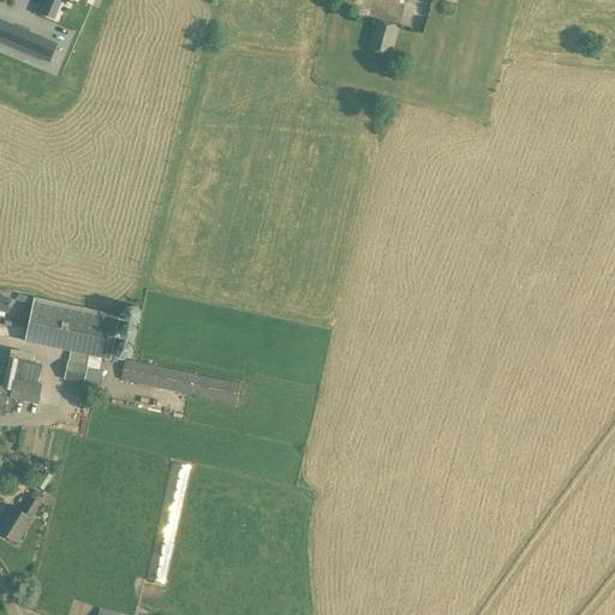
[(390,57),(399,25),(375,19),(366,49),(390,57)]
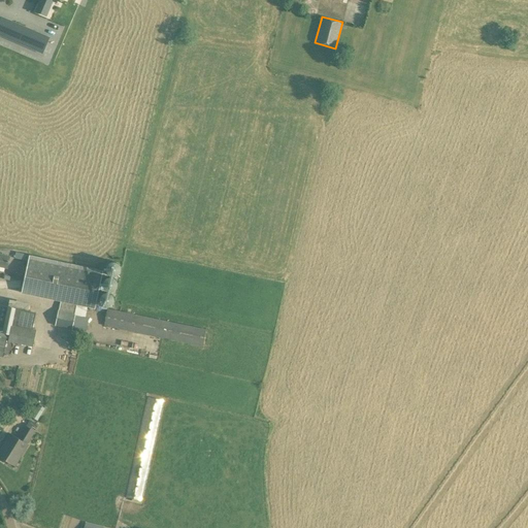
[(48,38),(0,18),(0,35),(42,54),(48,38)]
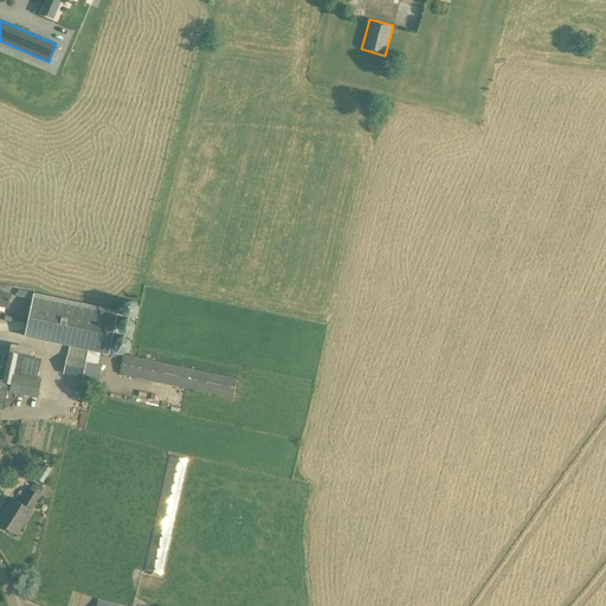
[(30,291),(18,289),(17,296),(28,298),(30,291)]
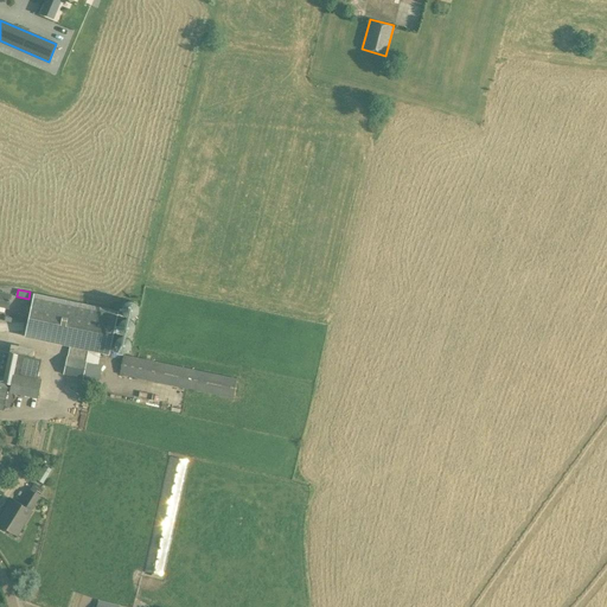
[(0,306),(8,308),(11,294),(0,292),(0,306)]
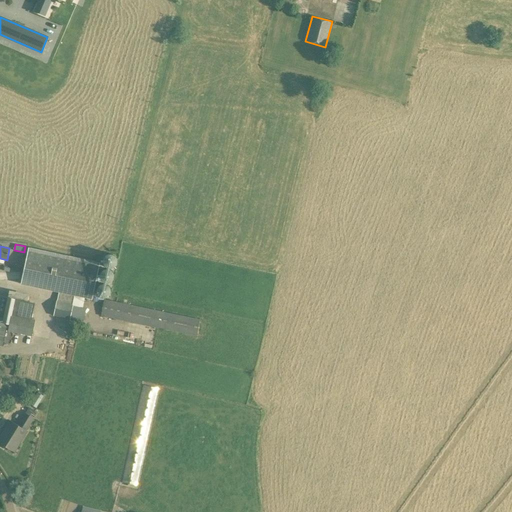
[(100,262),(28,247),(20,284),(58,292),(53,316),(69,319),(69,318),(78,320),(78,319),(83,320),(85,307),(82,306),(84,297),(92,299),(100,262)]
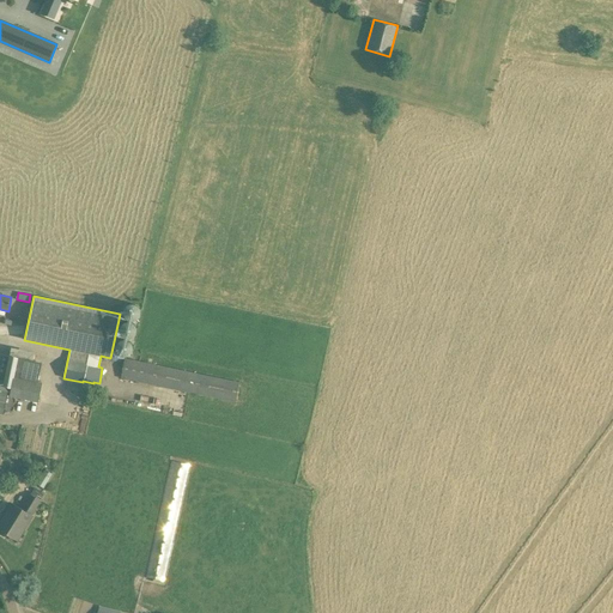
[(0,389),(7,392),(10,393),(10,396),(37,401),(41,383),(16,377),(19,358),(0,353),(0,389)]
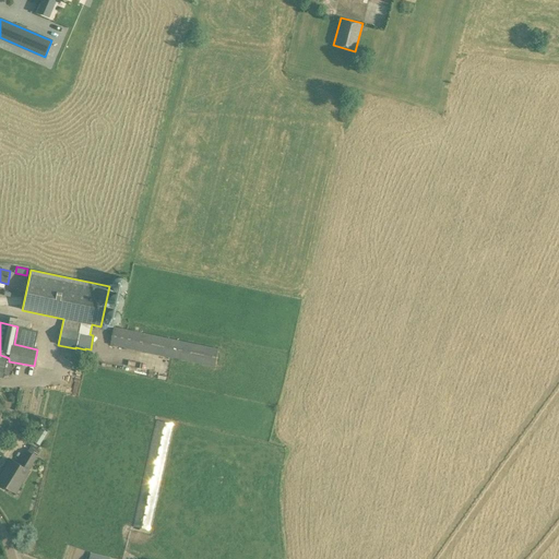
[(147,333),(142,358),(219,375),(225,349),(147,333)]
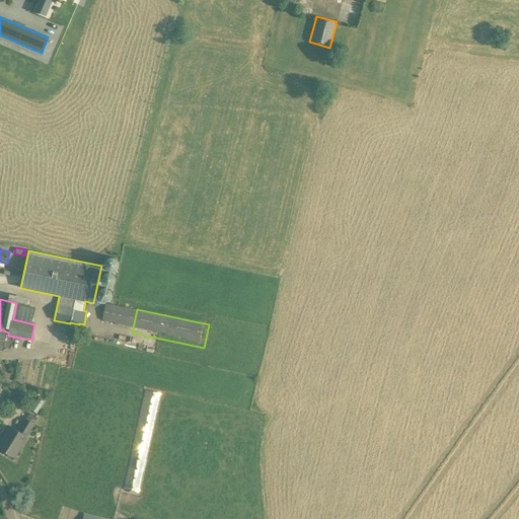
[(139,493),(161,393),(145,389),(123,489),(139,493)]
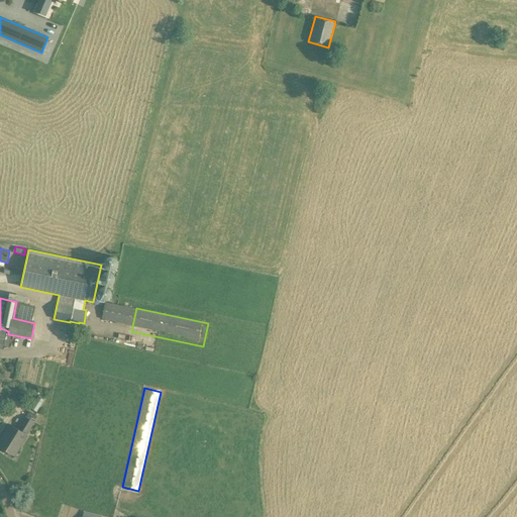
[(36,412),(43,400),(37,396),(30,408),(36,412)]
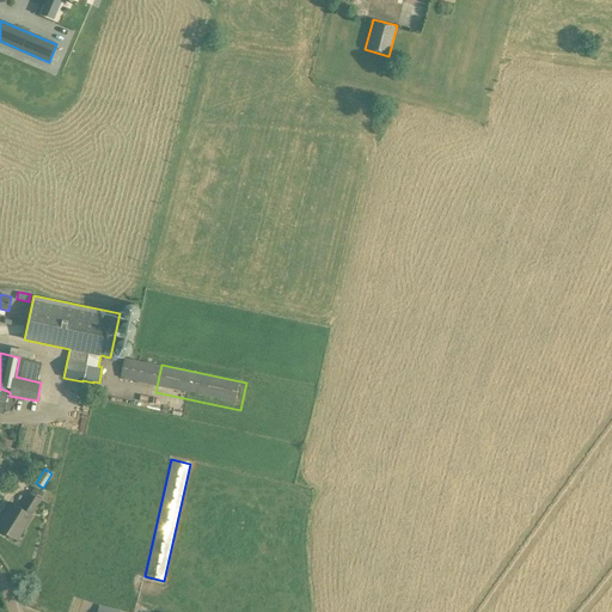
[(32,515),(31,515),(41,500),(41,499),(44,493),(34,487),(30,493),(20,508),(12,503),(0,521),(0,528),(17,539),(32,515)]
